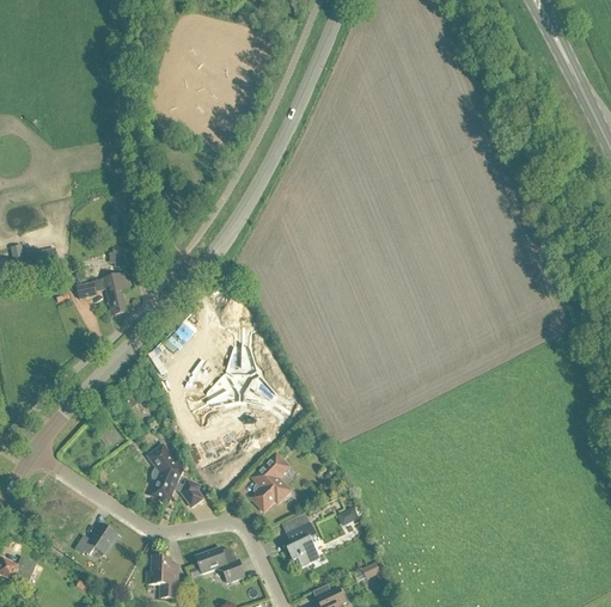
[(224,13),(246,20),(250,8),(227,1),(224,13)]
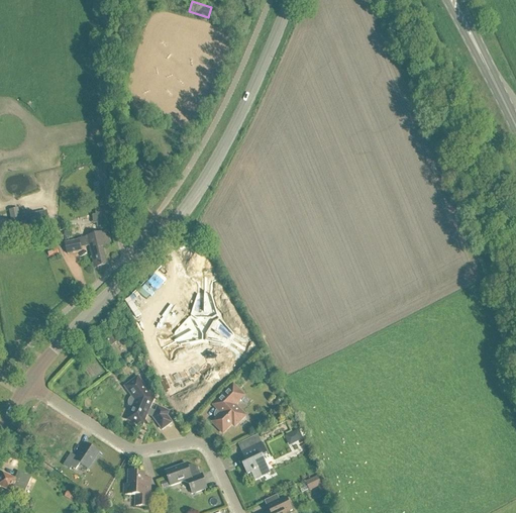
[(19,203),(10,205),(13,221),(22,219),(19,203)]
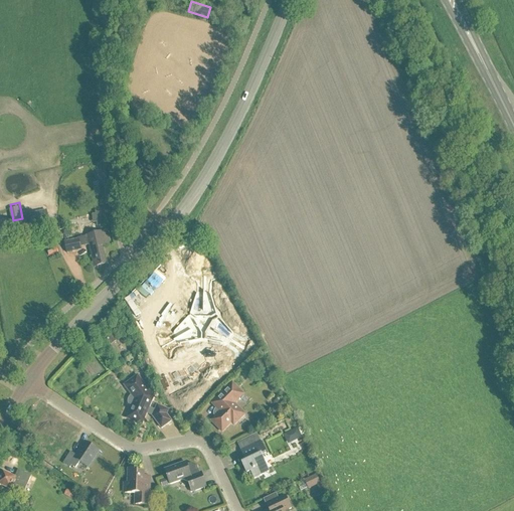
[(109,221),(108,206),(100,207),(101,222),(109,221)]
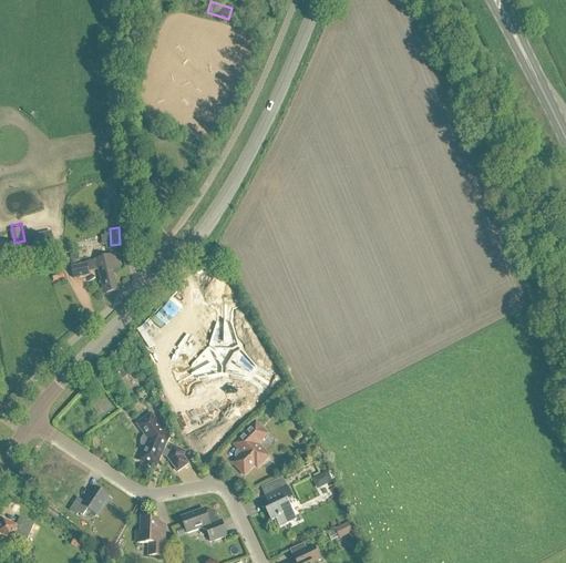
[(50,228),(32,232),(35,249),(54,246),(50,228)]
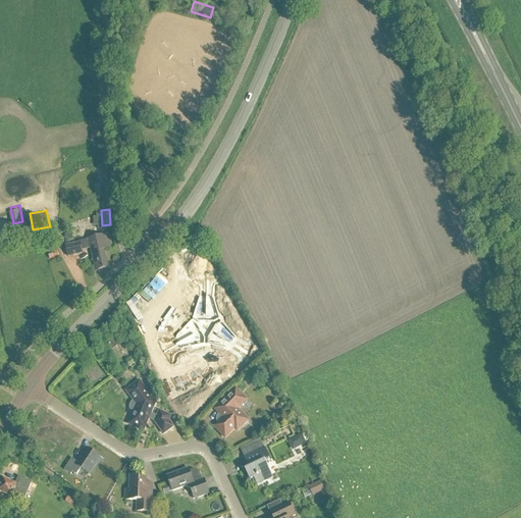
[(67,254),(82,251),(82,248),(89,246),(93,265),(97,265),(97,267),(106,265),(102,248),(109,246),(106,231),(87,237),(79,238),(80,239),(64,243),(67,254)]
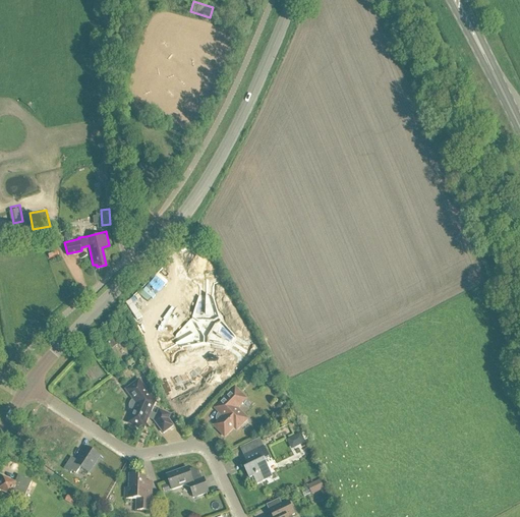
[(166,337),(164,341),(165,343),(166,346),(169,348),(187,346),(204,343),(225,344),(242,346),(248,345),(251,343),(251,340),(250,337),(235,325),(219,317),(214,297),(208,280),(204,279),(201,278),(200,278),(197,278),(195,280),(190,295),(187,316),(178,324),(166,337)]
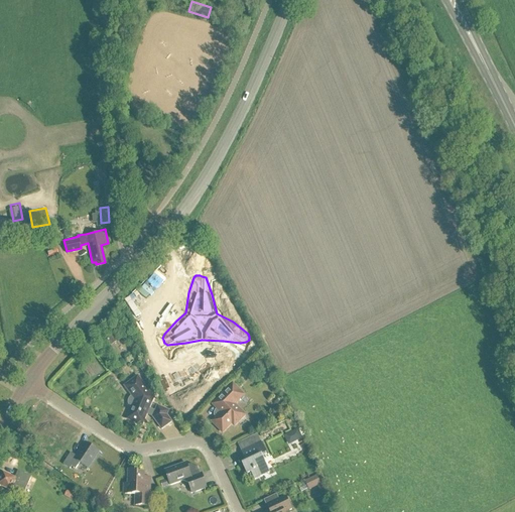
[(109,344),(117,339),(113,333),(105,338),(109,344)]
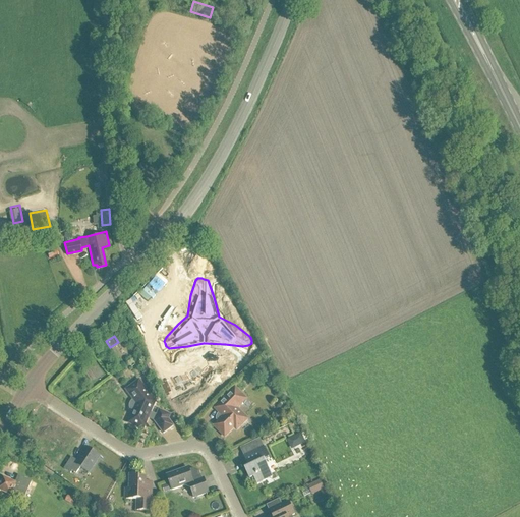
[(265,361),(255,363),(257,372),(267,370),(265,361)]
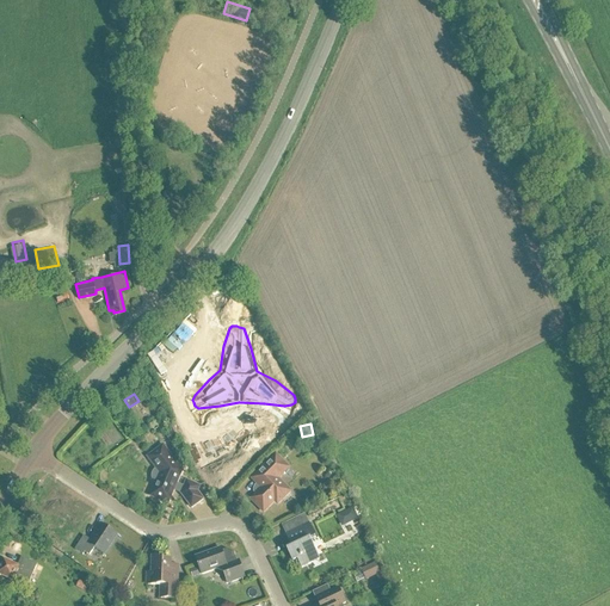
[(171,441),(178,436),(171,426),(164,432),(171,441)]
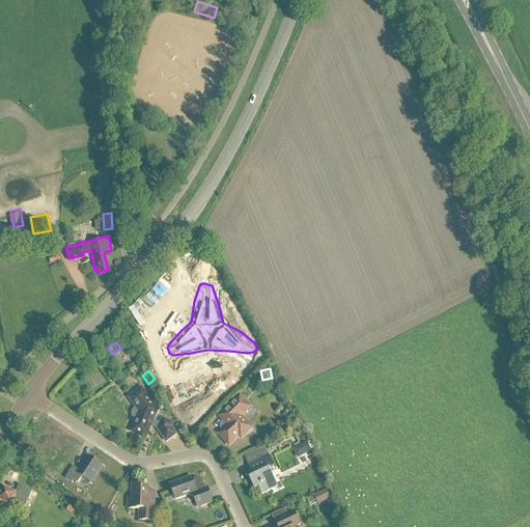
[(141,385),(128,394),(133,401),(135,400),(137,404),(133,406),(133,408),(132,409),(131,411),(132,413),(132,415),(133,417),(135,418),(131,428),(145,435),(150,422),(157,425),(157,426),(166,439),(176,432),(171,424),(173,420),(161,415),(159,420),(152,417),(157,407),(141,385)]
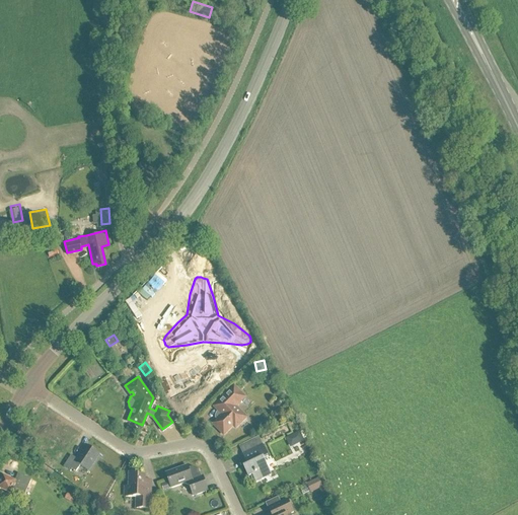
[(191,390),(183,376),(172,382),(176,391),(177,390),(178,393),(180,392),(180,391),(181,390),(183,394),(191,390)]
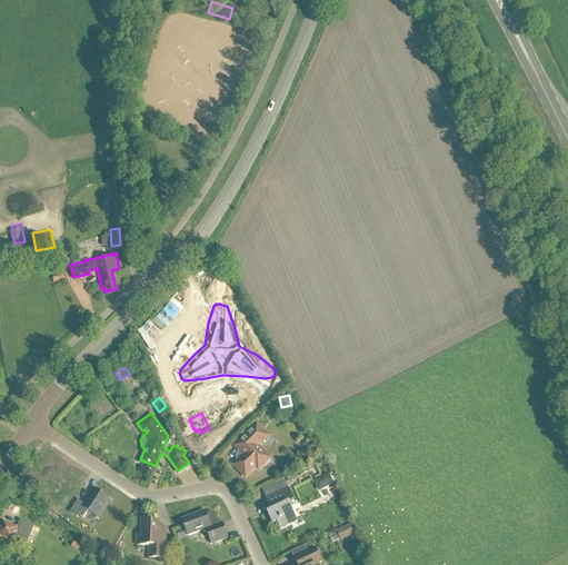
[(255,464),(256,466),(258,466),(269,455),(258,444),(268,433),(256,422),(233,443),(239,448),(237,450),(236,453),(236,455),(237,457),(232,462),(245,474),(255,464)]
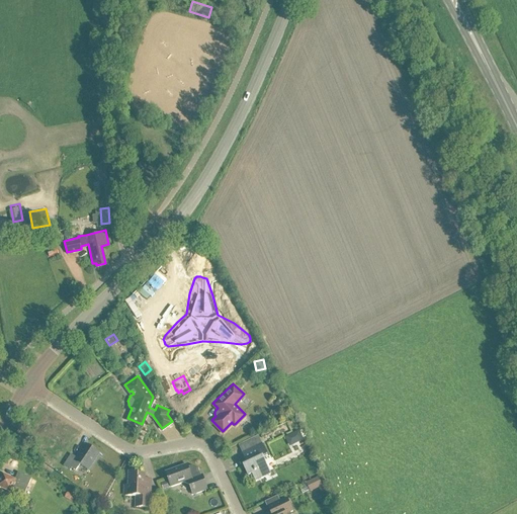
[(298,427),(284,435),(289,444),(304,437),(298,427)]
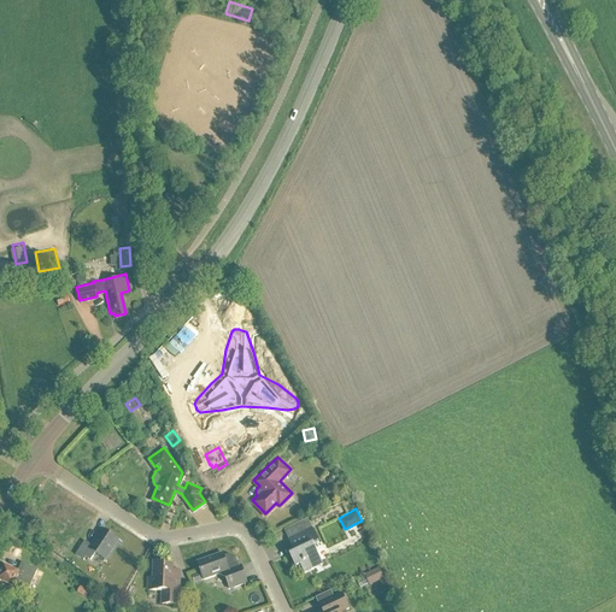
[(288,524),(293,534),(288,536),(294,549),(289,552),(294,564),(299,562),(304,570),(321,562),(312,542),(317,540),(311,525),(306,516),(288,524)]
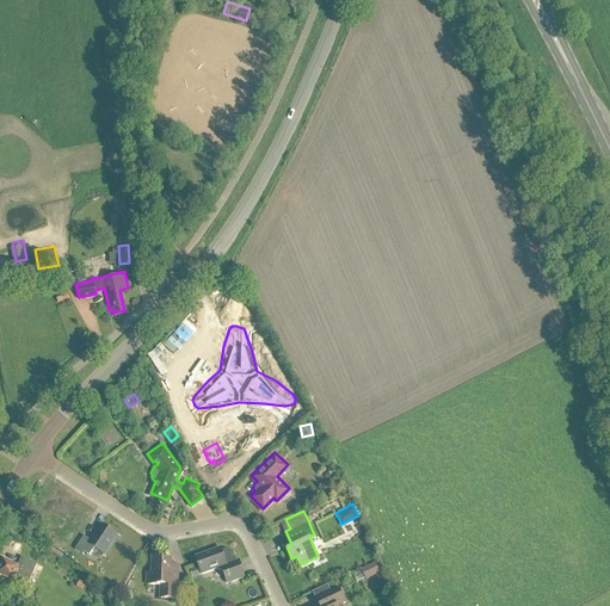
[(100,520),(90,537),(82,532),(74,545),(81,551),(84,548),(88,551),(93,545),(103,551),(116,531),(100,520)]
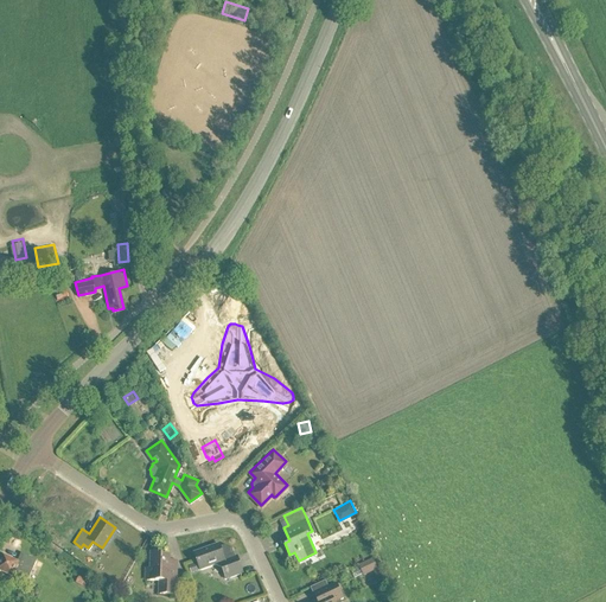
[(219,544),(218,542),(193,550),(199,568),(215,562),(221,565),(225,576),(243,570),(236,552),(234,554),(231,545),(224,543),(219,544)]
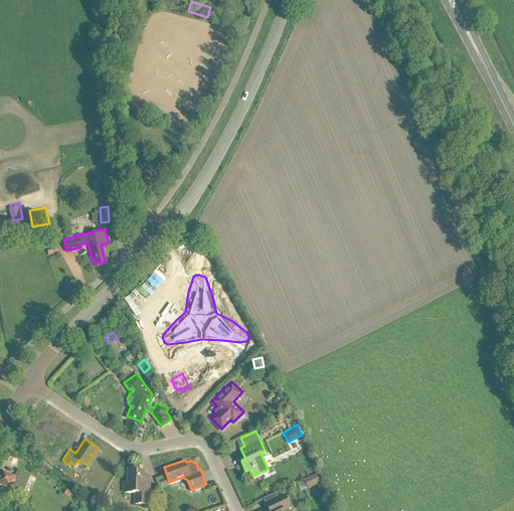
[(14,474),(2,469),(0,473),(0,483),(9,487),(11,483),(23,488),(30,473),(17,467),(14,474)]
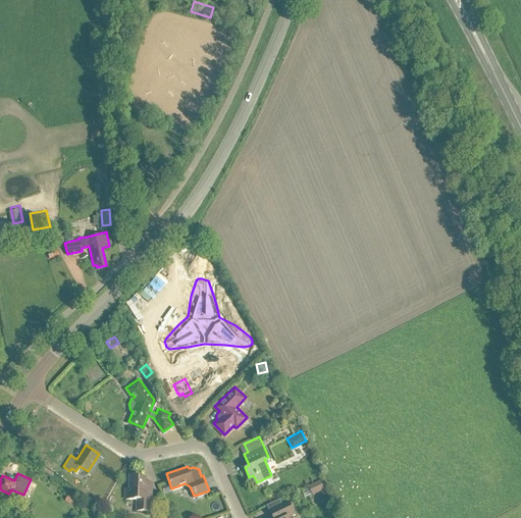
[(137,509),(150,509),(151,481),(145,480),(145,474),(129,473),(128,487),(124,487),(124,497),(137,498),(137,509)]
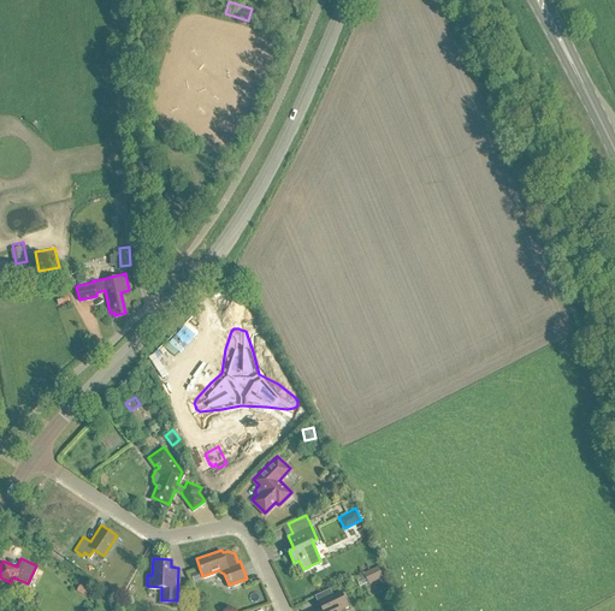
[(362,570),(367,581),(382,575),(377,564),(362,570)]
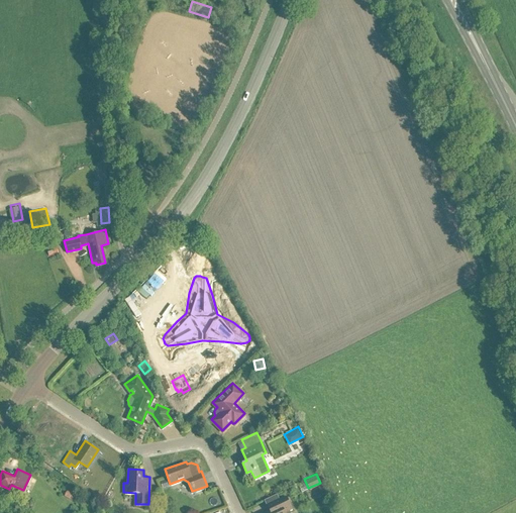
[(67,489),(64,494),(72,498),(75,493),(67,489)]
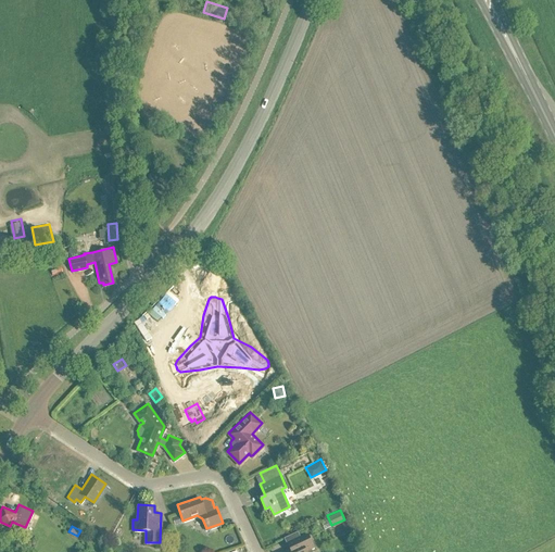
[(286,541),(287,549),(280,551),(313,551),(311,548),(314,546),(306,532),(300,536),(297,529),(284,536),(286,541)]
